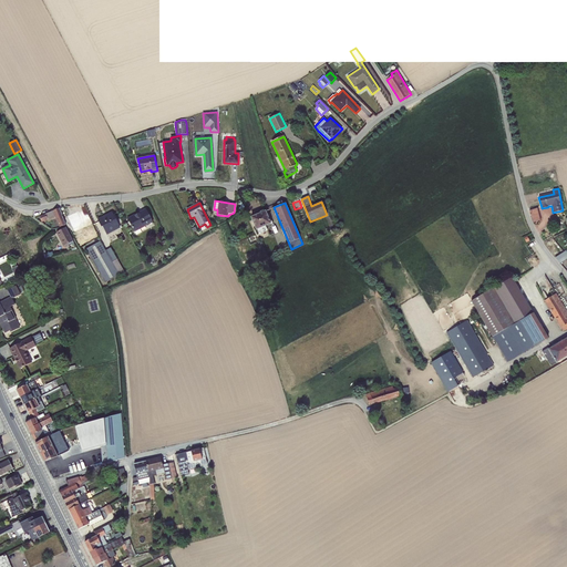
[(66,225),(62,215),(59,208),(45,214),(40,216),(42,222),(55,216),(60,227),(66,225)]
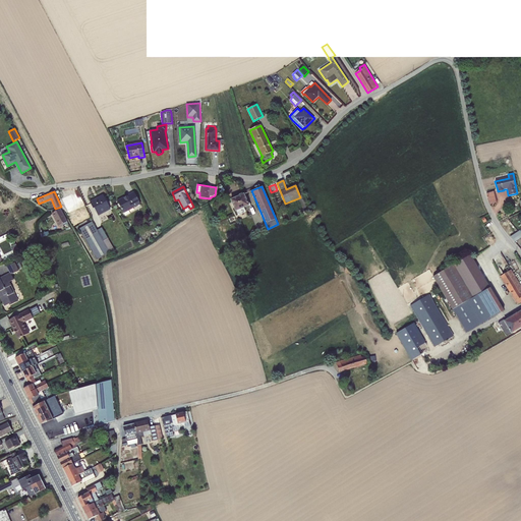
[(495,191),(486,193),(489,205),(498,203),(495,191)]
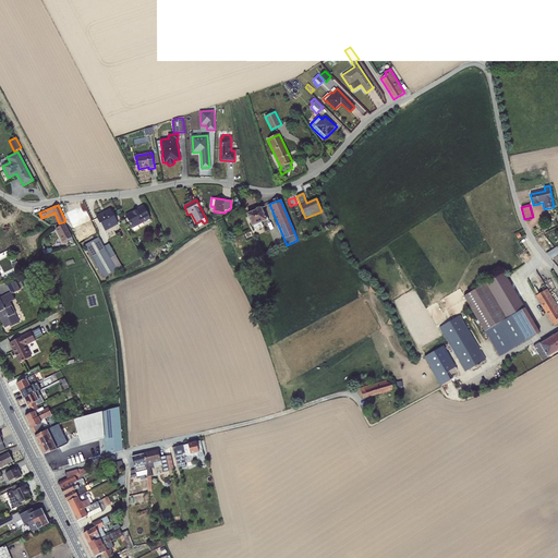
[(144,206),(125,216),(134,232),(140,229),(137,226),(150,219),(144,206)]
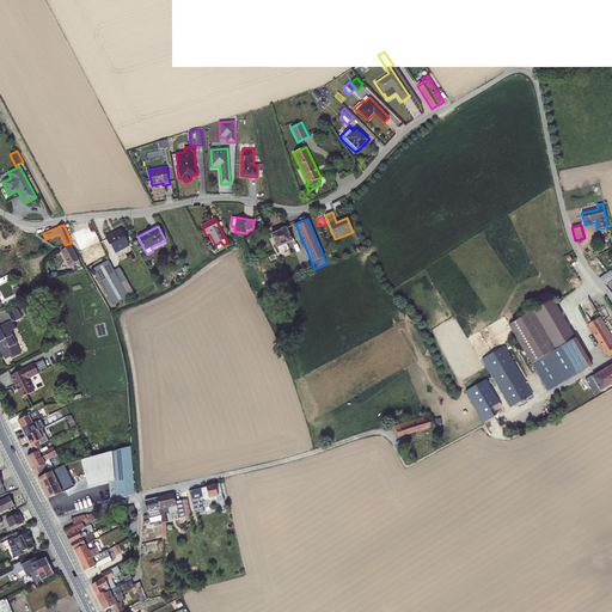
[(281,231),(271,234),(279,252),(280,252),(281,252),(288,250),(287,249),(288,249),(287,245),(294,242),(291,231),(288,232),(286,228),(285,227),(281,230),(281,231)]
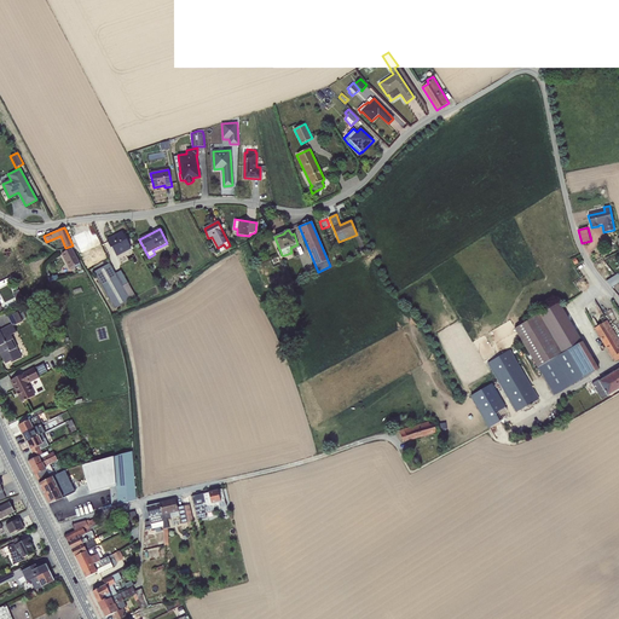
[(114,237),(106,241),(111,248),(113,248),(116,256),(132,249),(123,233),(117,237),(115,239),(114,237)]
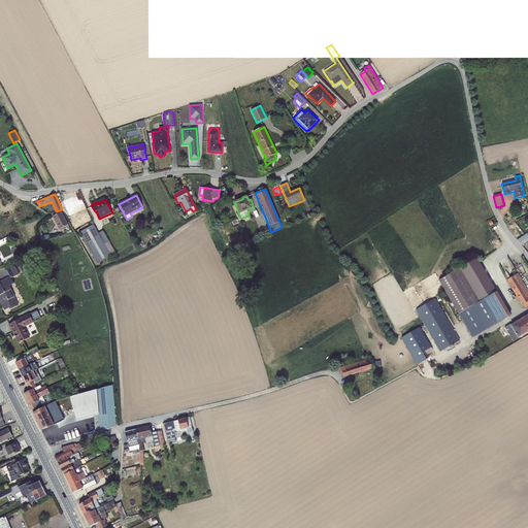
[(61,211),(53,217),(61,232),(65,230),(64,228),(67,227),(67,225),(68,225),(61,211)]
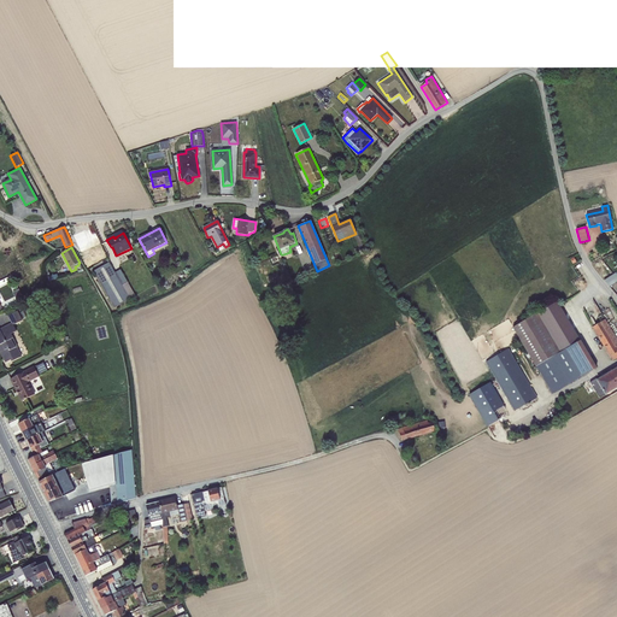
[(130,299),(115,274),(109,263),(93,271),(115,309),(130,299)]
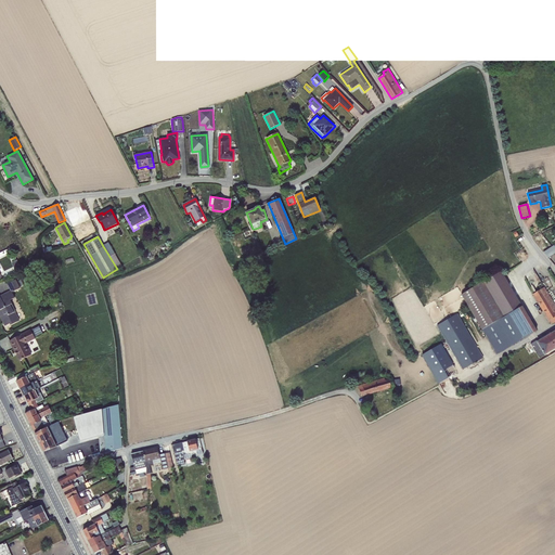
[(108,243),(103,246),(117,269),(121,267),(108,243)]
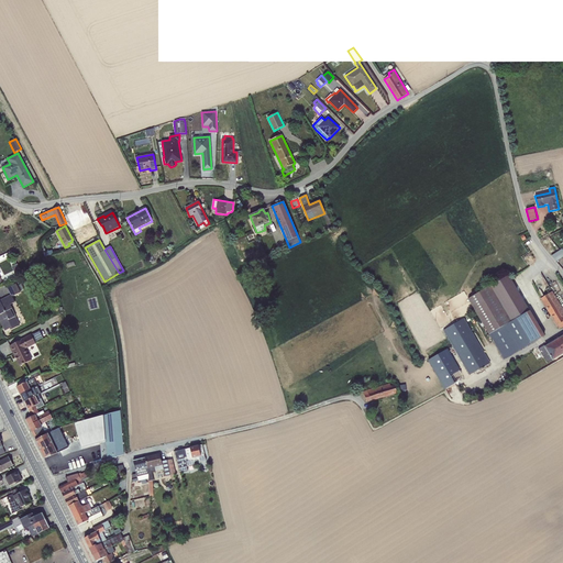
[(562,250),(562,249),(551,256),(555,262),(562,256),(562,250)]
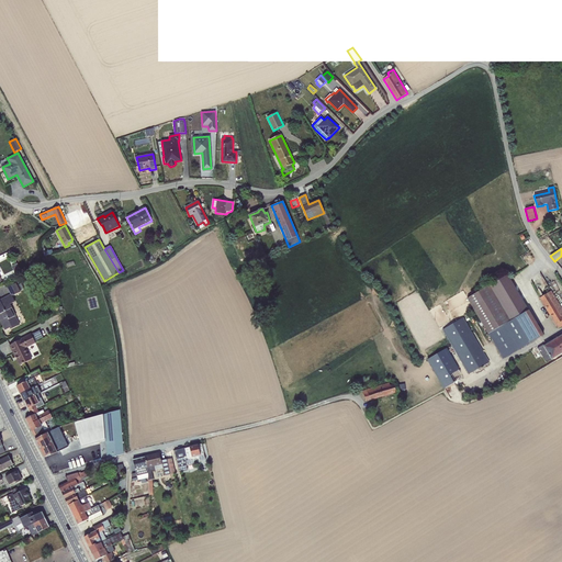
[(18,263),(12,267),(17,274),(21,271),(18,263)]
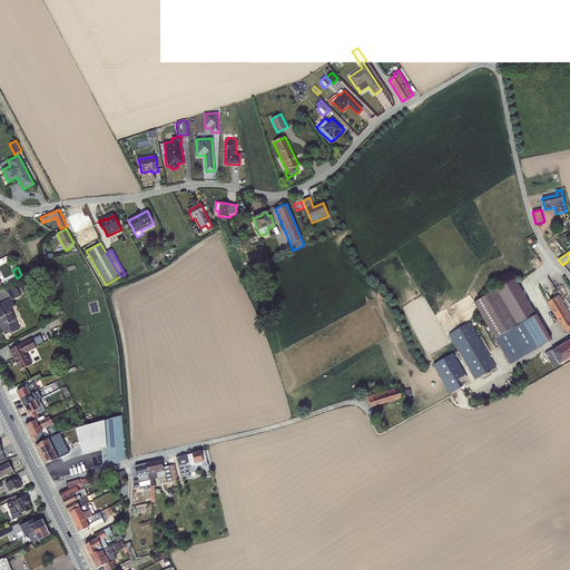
[(510,330),(536,315),(514,279),(474,303),(488,325),(495,338),(510,330)]
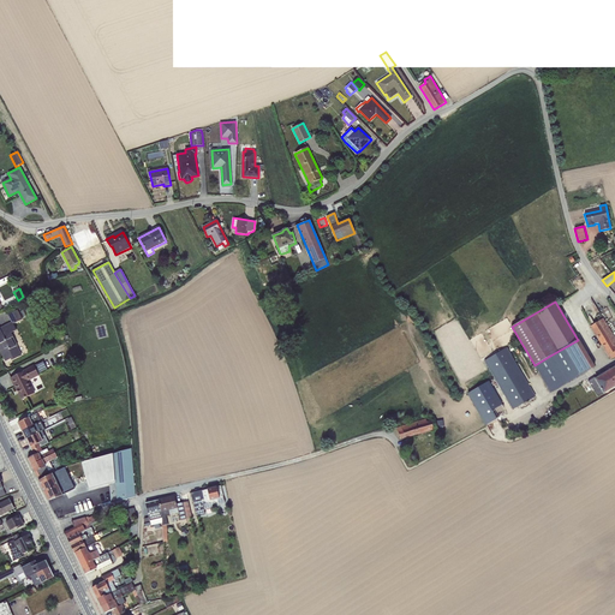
[(0,351),(4,359),(10,357),(11,360),(22,356),(11,333),(16,330),(13,324),(23,320),(18,310),(9,315),(11,322),(0,327),(0,351)]
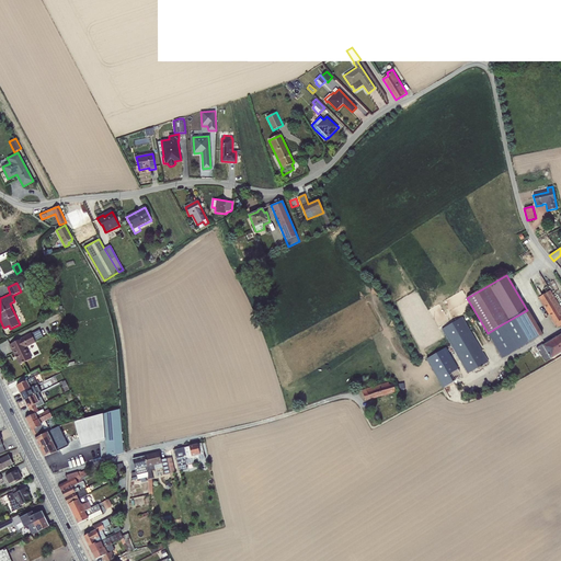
[(560,308),(550,290),(538,298),(557,328),(560,324),(560,308)]
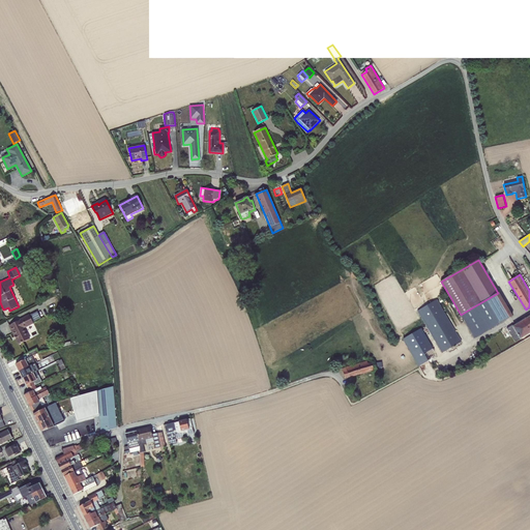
[(474,306),(461,315),(474,339),(512,316),(498,293),(474,306)]
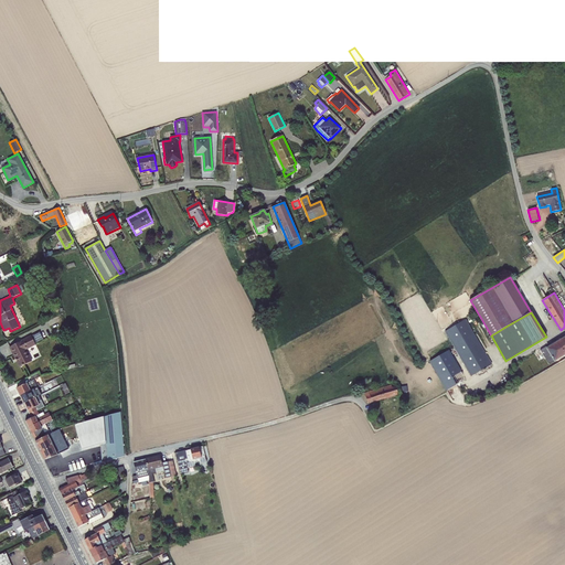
[(466,320),(445,332),(471,376),(491,364),(466,320)]
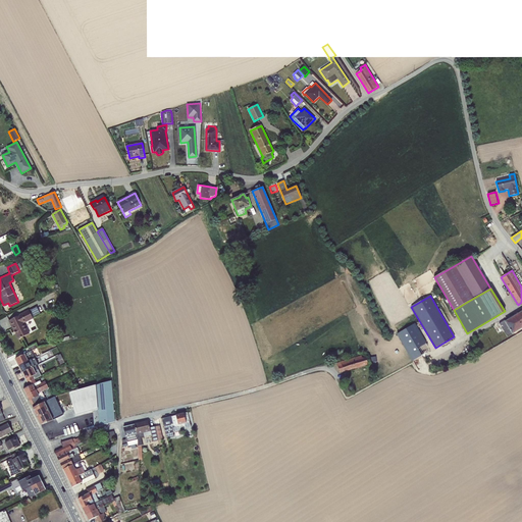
[(37,307),(9,320),(18,340),(30,333),(24,323),(33,319),(33,318),(40,314),(37,307)]
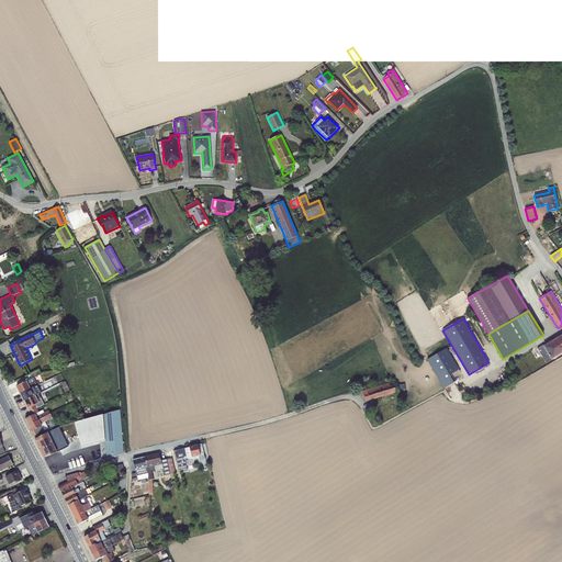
[(543,346),(537,349),(546,362),(551,359),(551,360),(553,359),(561,353),(561,336),(544,348),(543,346)]
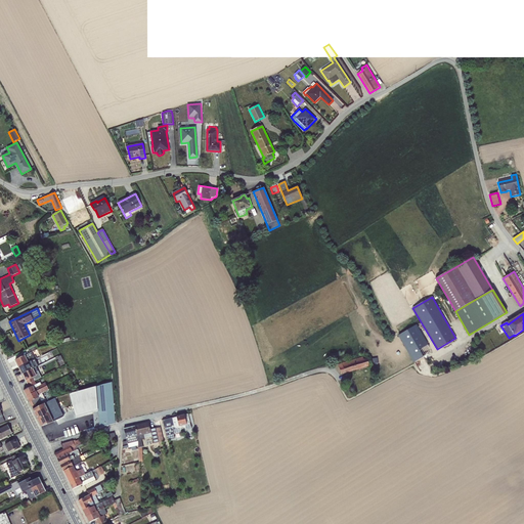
[(417,325),(398,336),(413,362),(432,352),(417,325)]
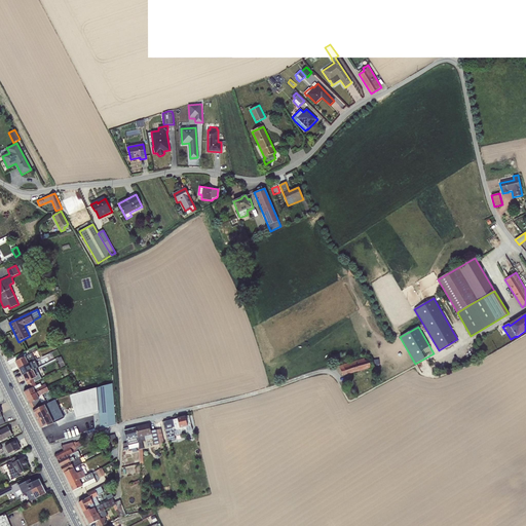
[(31,353),(30,354),(15,362),(19,369),(35,361),(36,360),(35,358),(33,358),(31,353)]
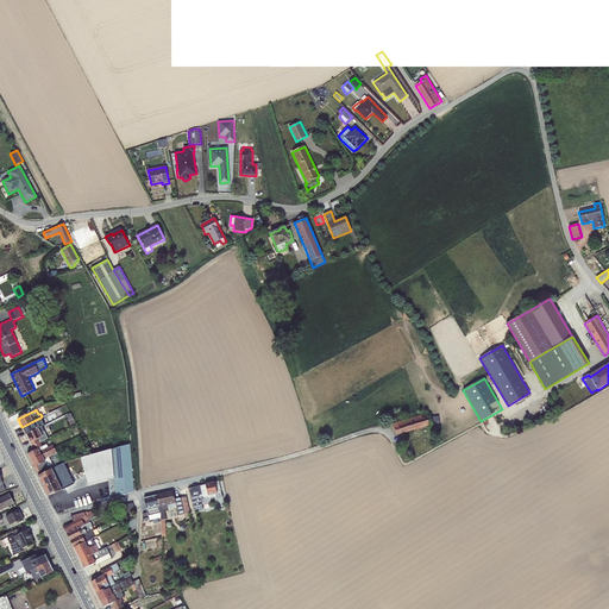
[(422,415),(393,424),(396,434),(401,433),(402,434),(429,426),(427,416),(424,418),(422,415)]
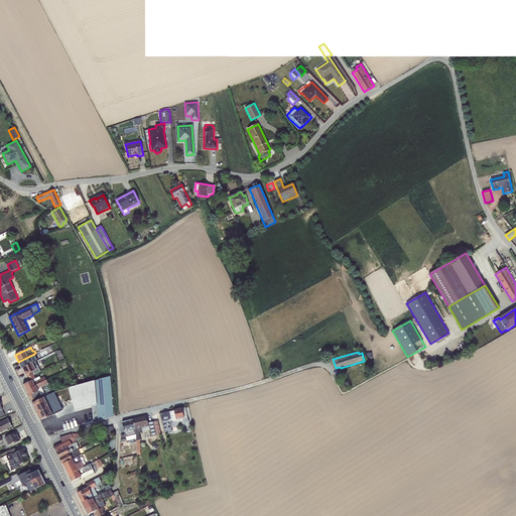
[(34,354),(18,362),(22,368),(35,362),(38,360),(34,354)]
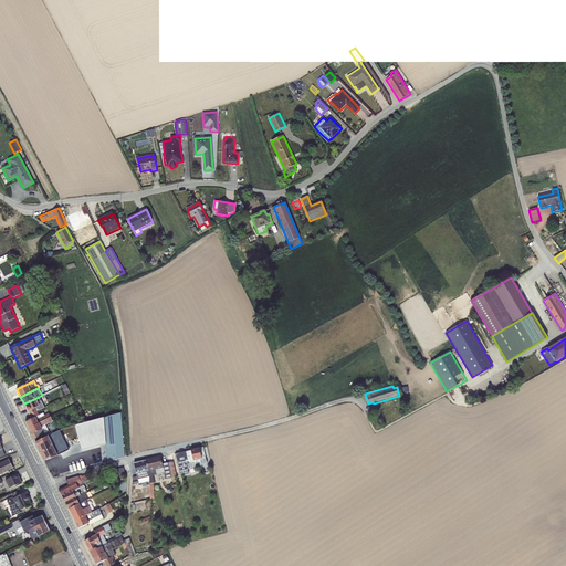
[(39,397),(24,404),(30,415),(38,411),(44,408),(39,397)]
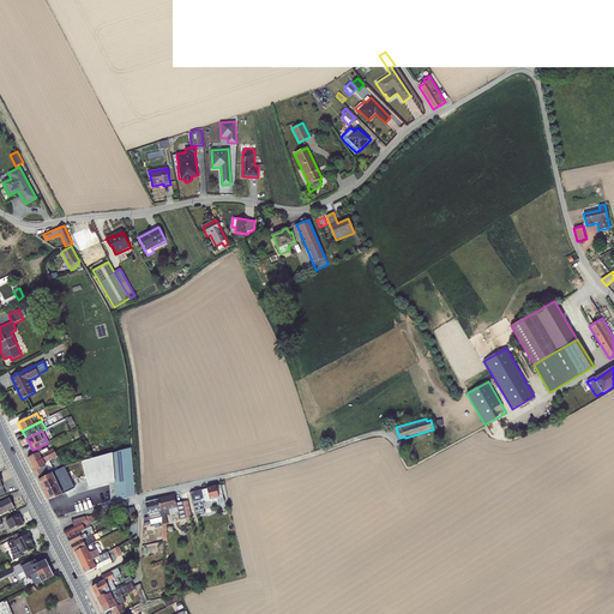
[(41,446),(32,450),(34,455),(28,458),(31,464),(55,452),(53,449),(48,451),(47,447),(42,450),(41,446)]
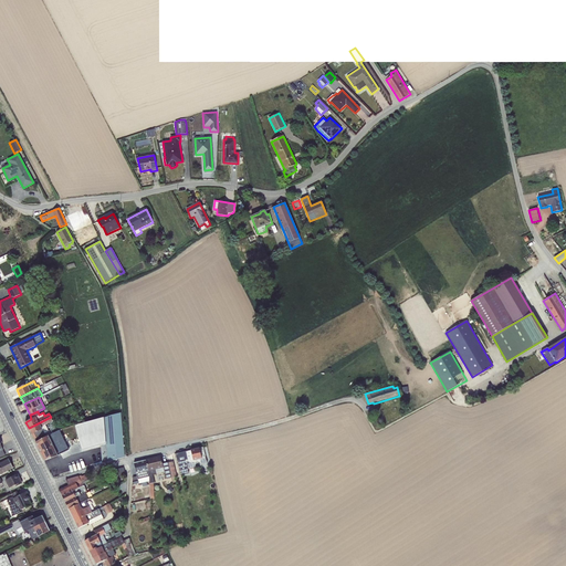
[(121,412),(75,426),(82,450),(106,443),(107,462),(124,458),(121,412)]
